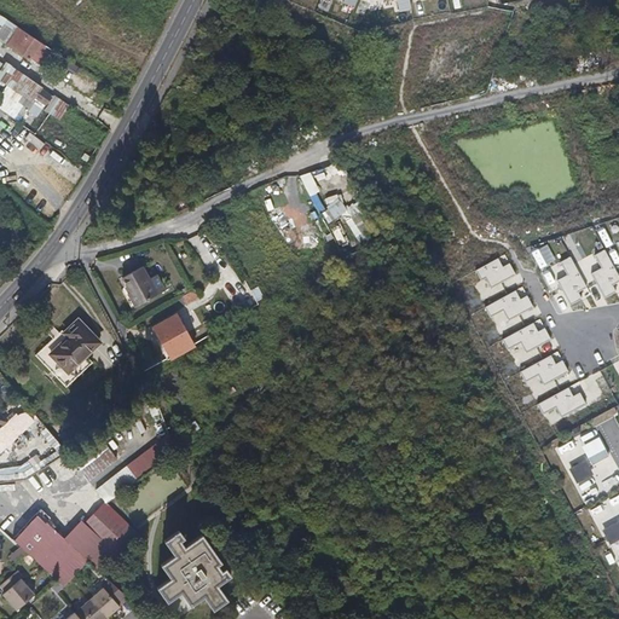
[(29,57),(41,41),(30,34),(19,27),(7,42),(29,57)]
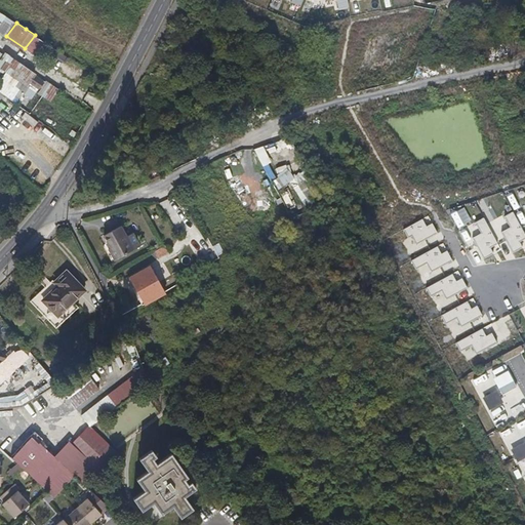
[(253,149),(261,167),(271,163),(263,146),(253,149)]
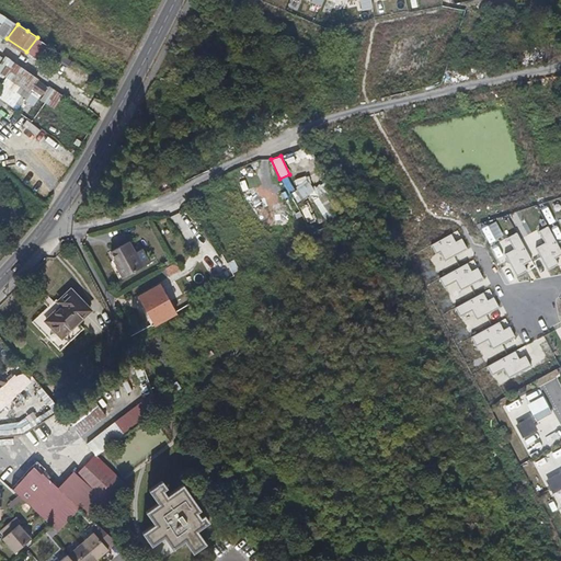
[(297,190),(292,193),(296,201),(313,193),(306,174),(293,180),(297,190)]
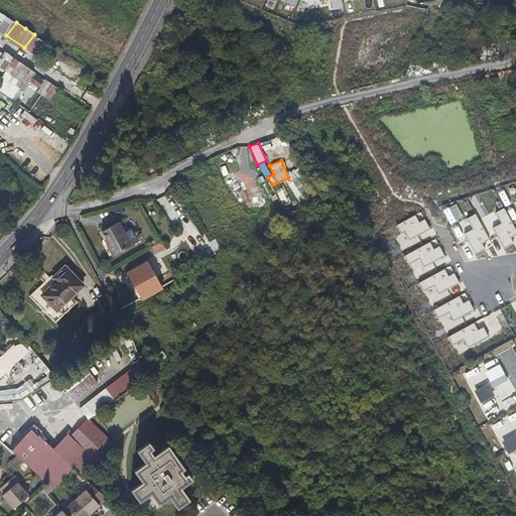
[(452,235),(465,229),(455,209),(441,215),(452,235)]
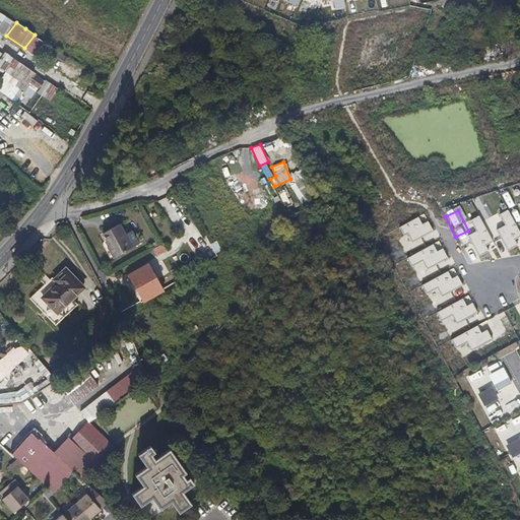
[(478,215),(470,219),(476,232),(468,236),(474,247),(491,239),(478,215)]
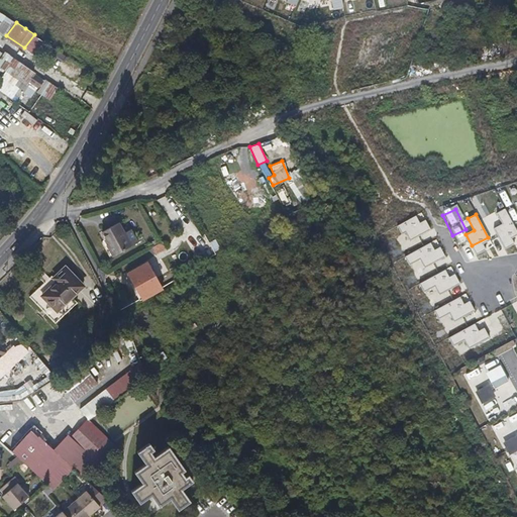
[(104,244),(110,255),(136,240),(130,230),(123,234),(116,222),(101,231),(107,242),(104,244)]
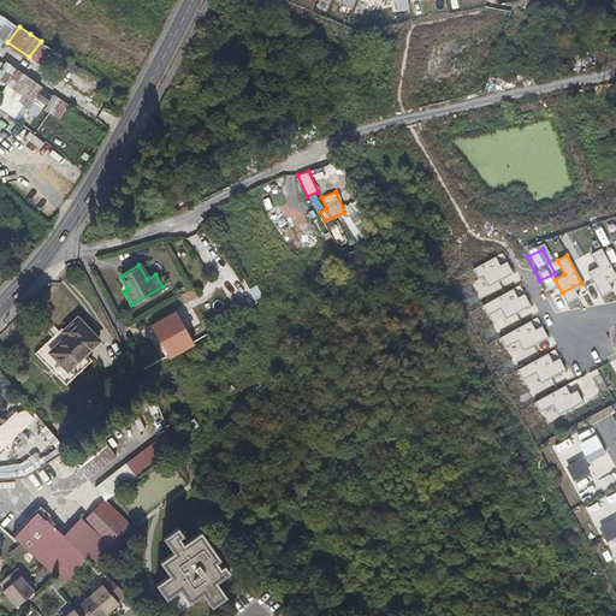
[(549,297),(556,294),(549,277),(542,280),(549,297)]
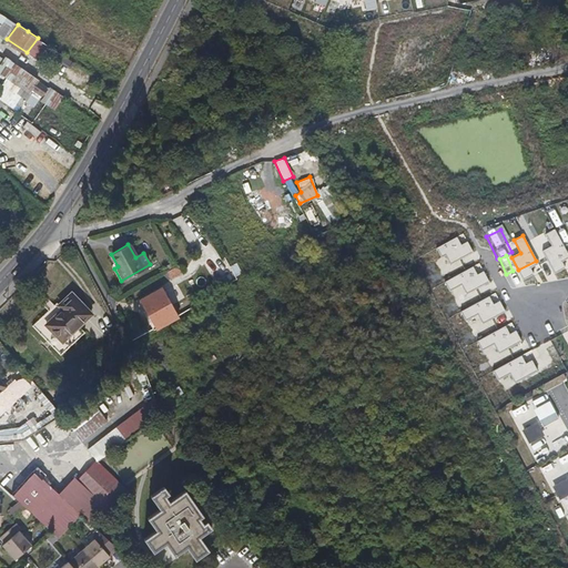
[(232,274),(225,261),(219,264),(219,267),(216,269),(223,280),(232,274)]
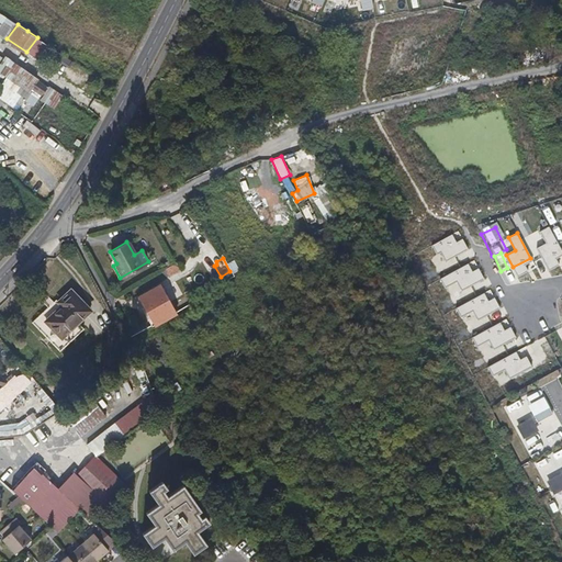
[(175,263),(165,269),(168,276),(178,270),(175,263)]
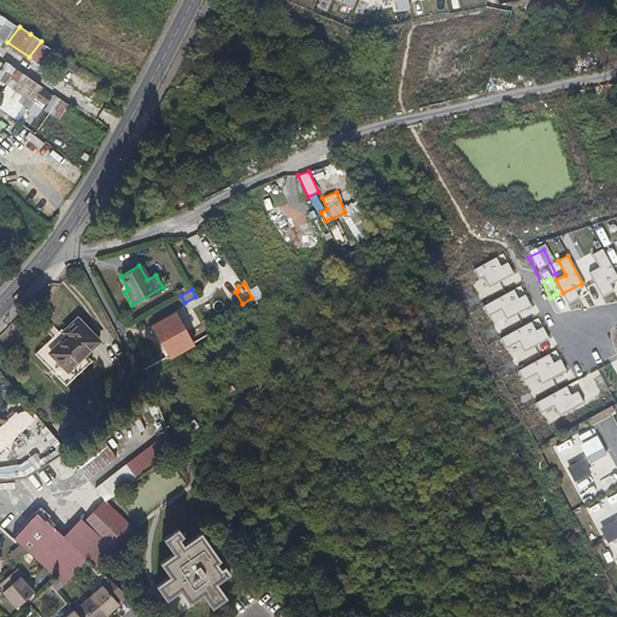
[(129,307),(131,305),(124,292),(122,294),(129,307)]
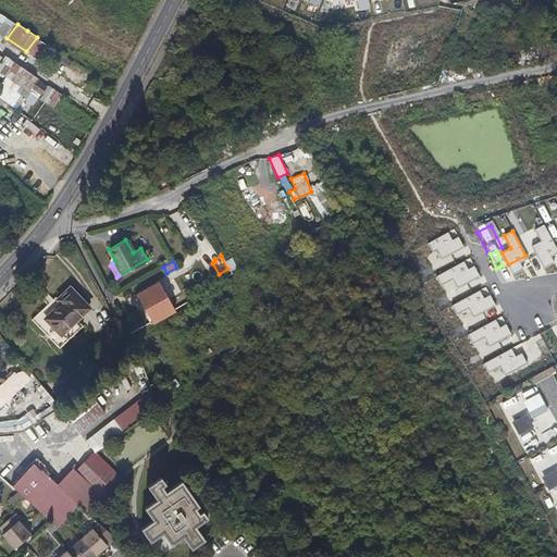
[(176,268),(166,273),(170,279),(180,273),(176,268)]
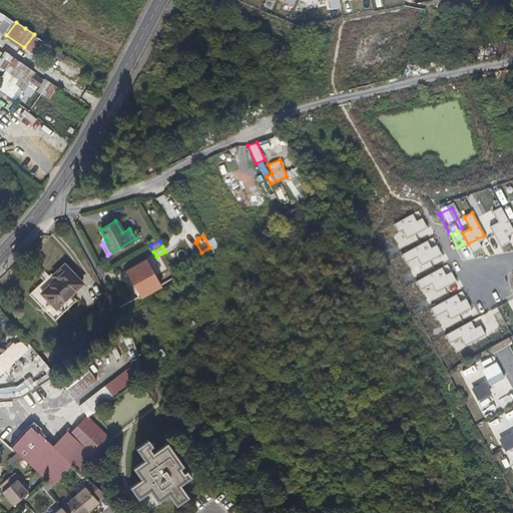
[(140,295),(160,284),(147,262),(128,273),(140,295)]
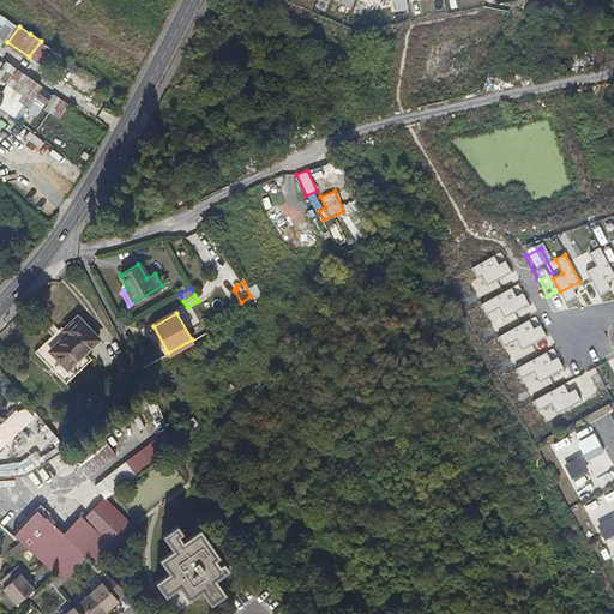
[(77,317),(61,331),(65,336),(48,351),(68,372),(86,353),(100,339),(77,317)]
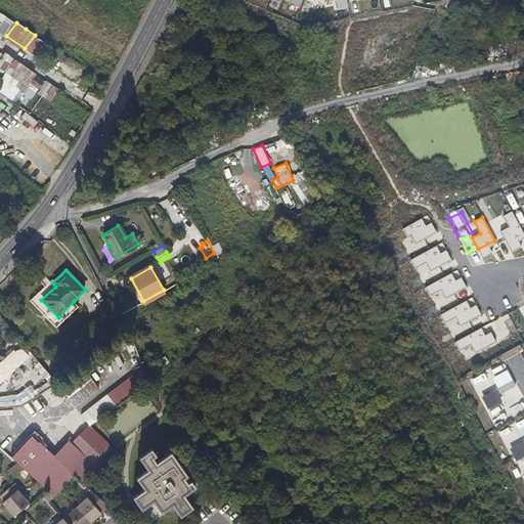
[(49,280),(29,300),(55,328),(79,305),(74,301),(58,317),(41,300),(55,287),(52,282),(49,280)]
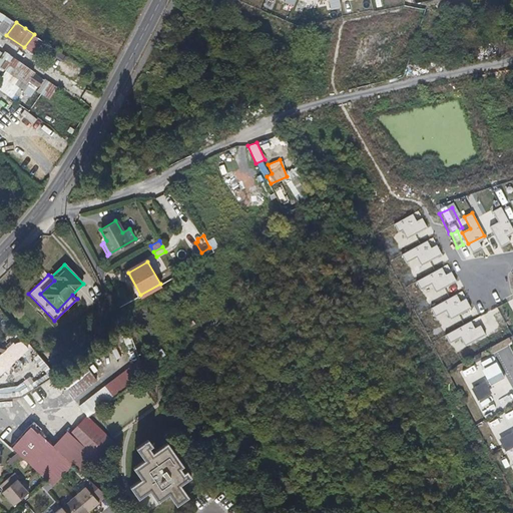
[(501,301),(512,296),(508,282),(495,286),(501,301)]
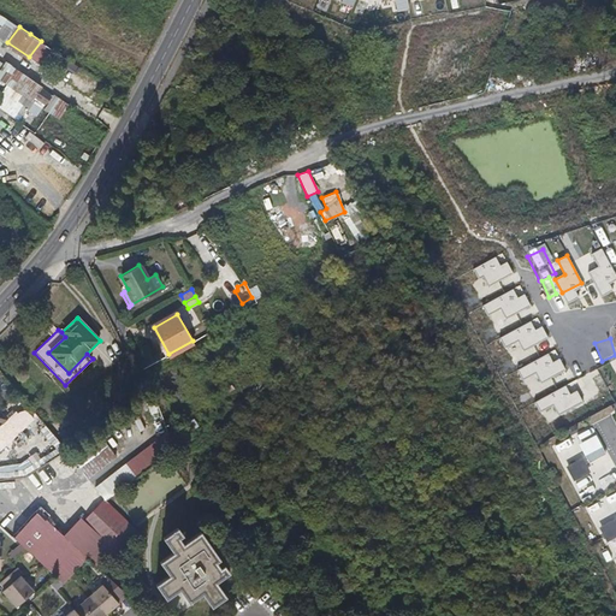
[(597,436),(579,443),(586,462),(605,455),(597,436)]
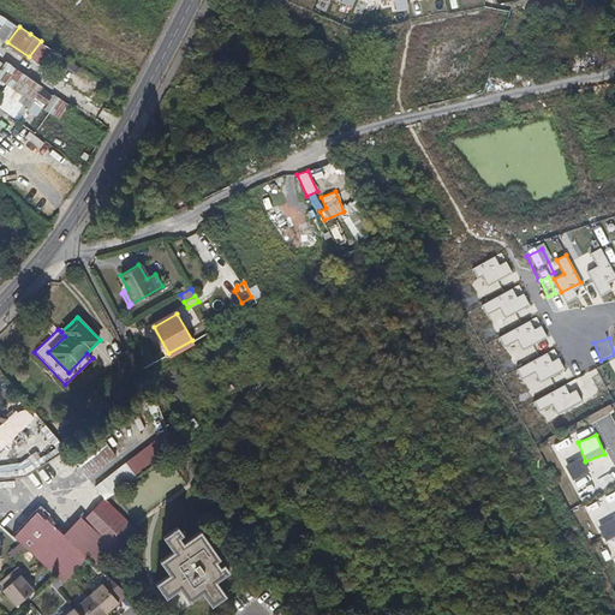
[(87,478),(115,457),(102,439),(73,459),(87,478)]
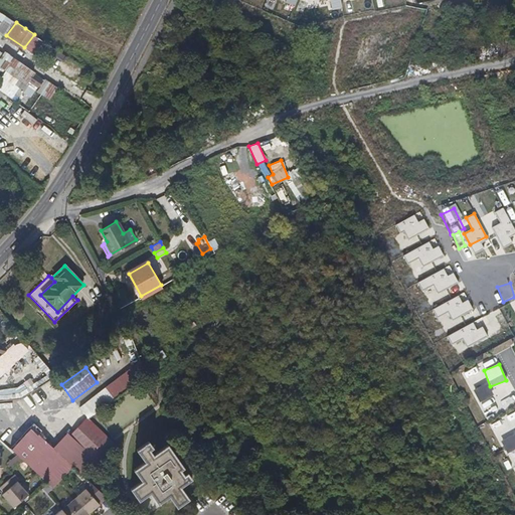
[(124,373),(78,407),(87,417),(131,382),(124,373)]
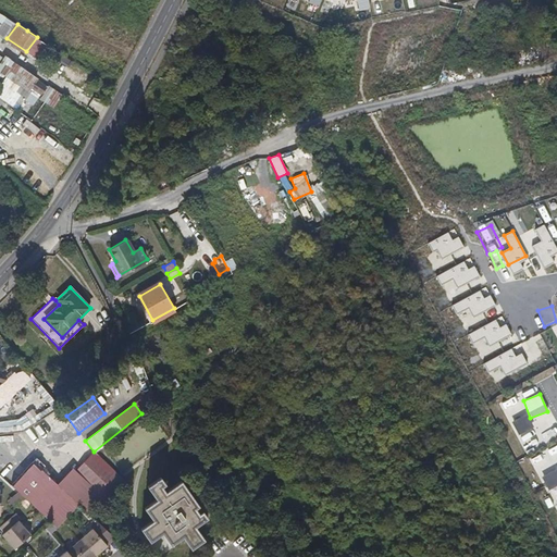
[(525,413),(510,421),(518,435),(533,428),(525,413)]
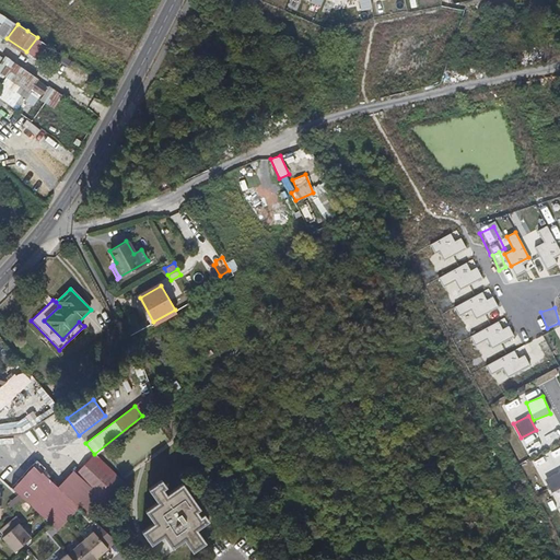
[(549,494),(559,490),(559,469),(557,462),(559,461),(559,447),(536,457),(549,494)]
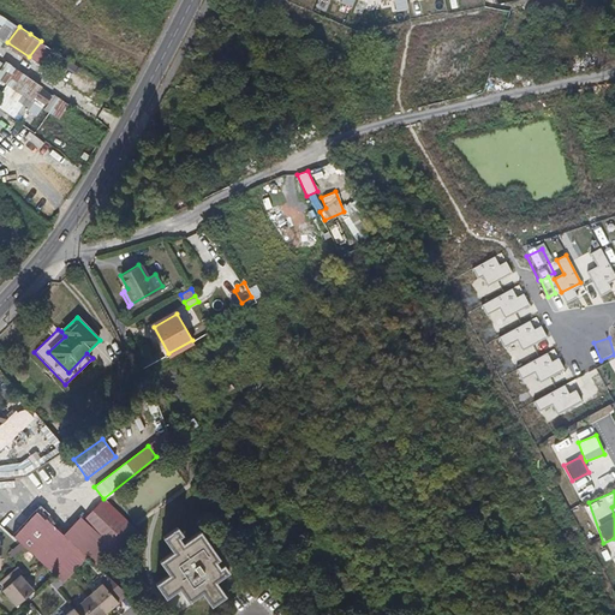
[(34,511),(12,536),(25,548),(55,575),(63,581),(87,554),(46,518),(43,519),(34,511)]
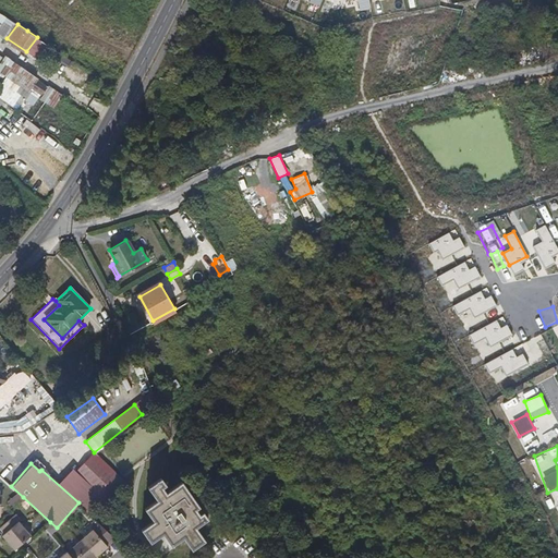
[(523,475),(531,487),(543,481),(535,469),(523,475)]
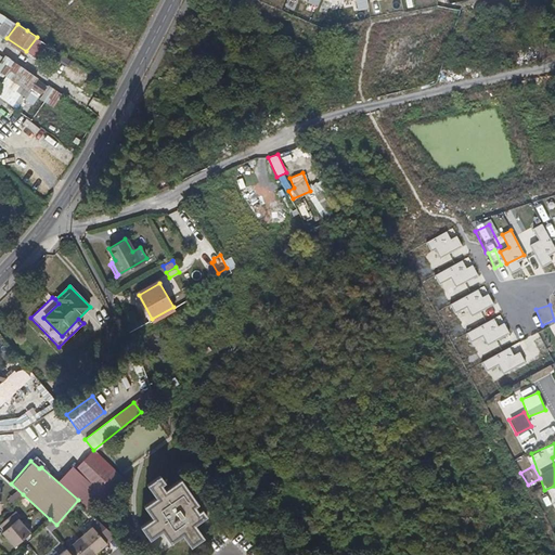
[(162,477),(149,487),(157,498),(157,500),(146,506),(155,519),(144,527),(153,540),(164,531),(165,532),(154,541),(162,553),(184,536),(193,547),(206,539),(197,526),(209,518),(203,510),(201,512),(198,508),(201,506),(182,481),(168,492),(164,487),(166,485),(162,477)]
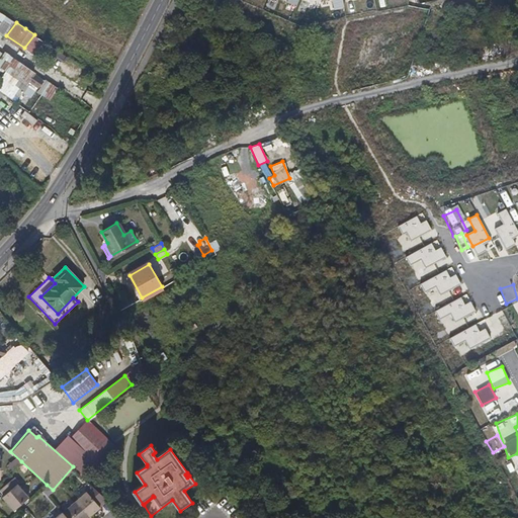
[(20,479),(15,473),(0,486),(0,487),(4,493),(2,495),(13,508),(29,494),(18,482),(20,479)]
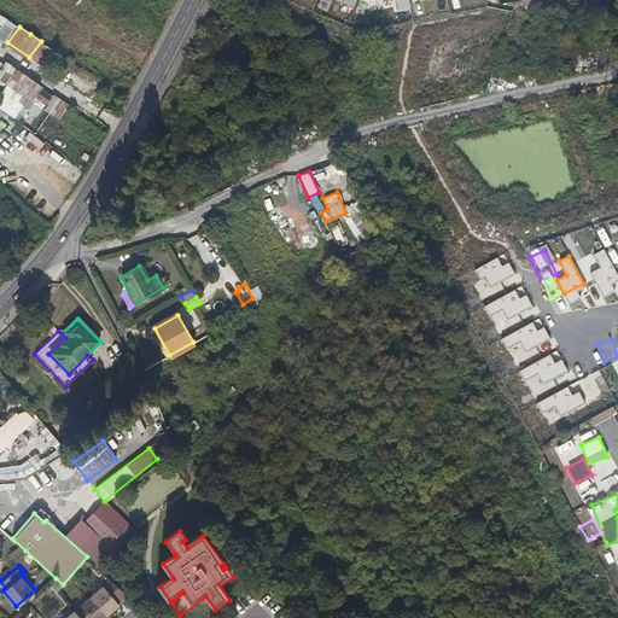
[(126,592),(110,578),(92,594),(108,613),(121,602),(118,599),(126,592)]
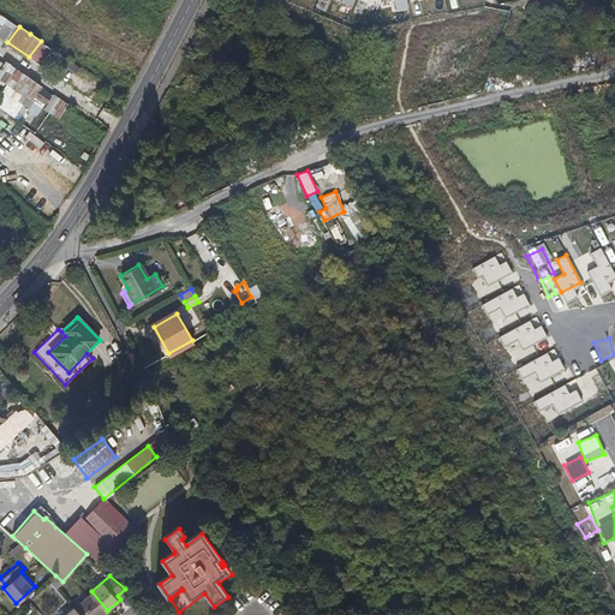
[(91,591),(73,607),(82,614),(101,614),(107,610),(91,591)]
